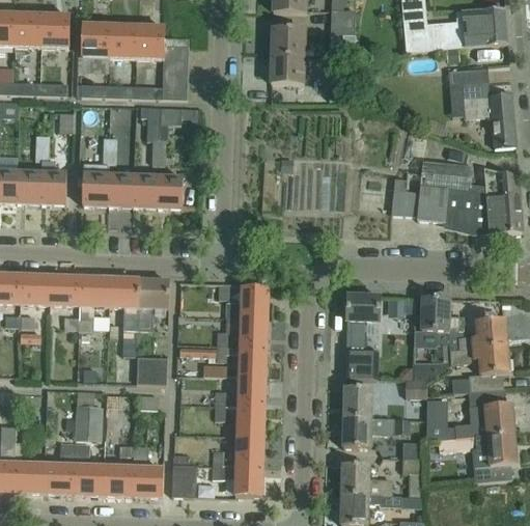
[(307,12),(308,0),(273,0),(273,11),(307,12)]
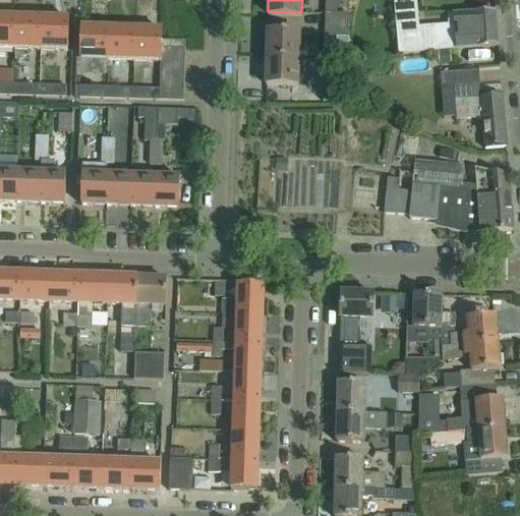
[(337,9),(337,0),(327,0),(327,9),(337,9)]
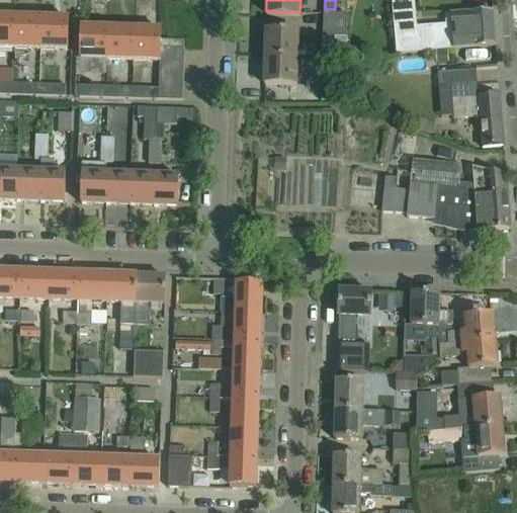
[(393,0),(398,50),(435,47),(448,46),(445,20),(417,23),(414,0),(393,0)]
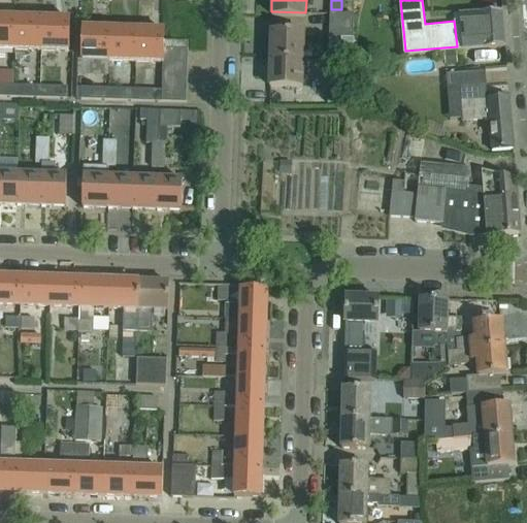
[(460,11),(455,11),(455,21),(454,21),(457,46),(463,45),(463,46),(485,45),(505,43),(502,7),(482,9),(479,9),(460,11)]
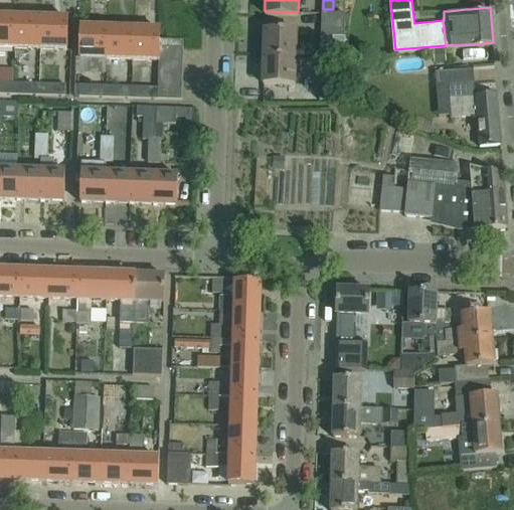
[(345,10),(333,9),(323,9),(322,21),(345,21),(345,10)]
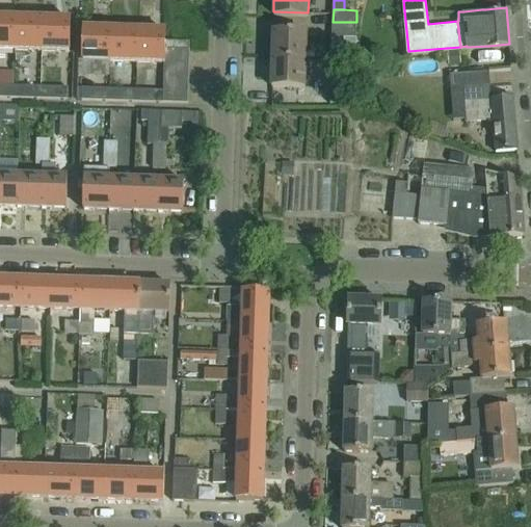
[(0,45),(15,46),(16,14),(0,12),(0,45)]
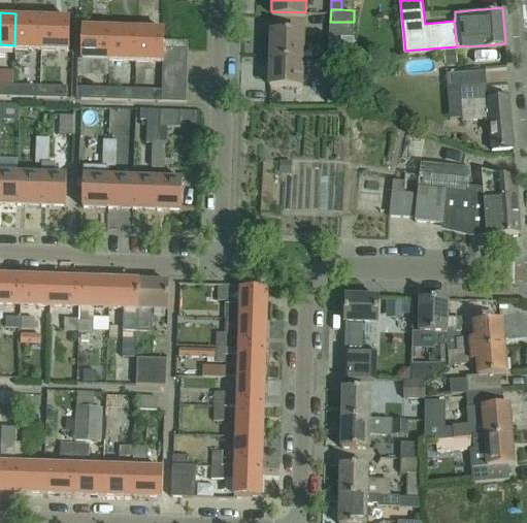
[(41,46),(42,14),(15,13),(14,45),(41,46)]
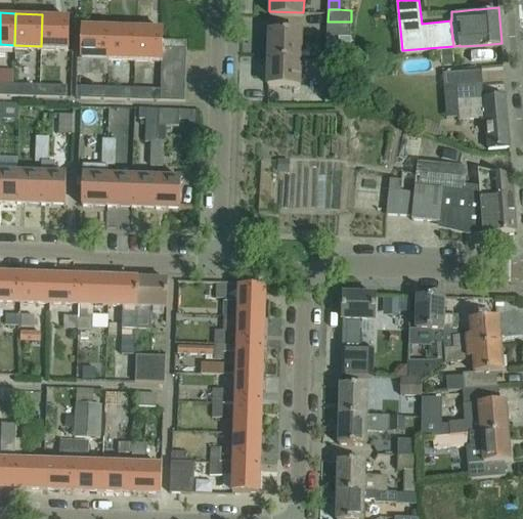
[(42,14),(41,46),(68,47),(69,15),(42,14)]
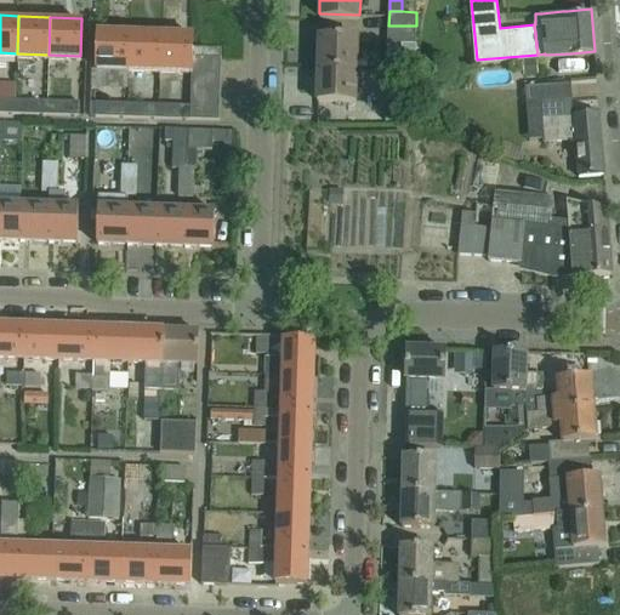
[(415,40),(416,26),(388,26),(388,40),(402,40),(415,40)]
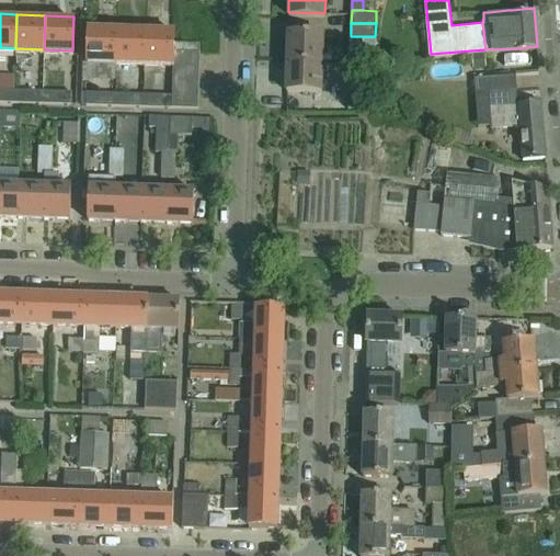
[(116,61),(117,26),(89,25),(88,60),(116,61)]
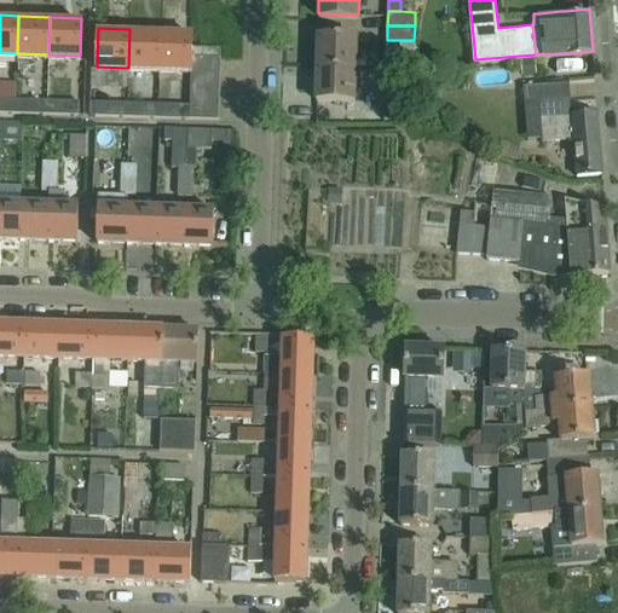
[(159,68),(160,30),(130,29),(128,68),(159,68)]
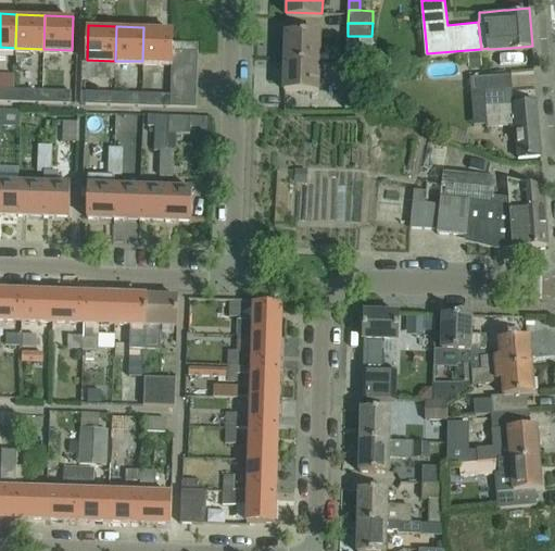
[(172,48),(172,39),(172,28),(143,27),(142,61),(171,62),(172,48)]
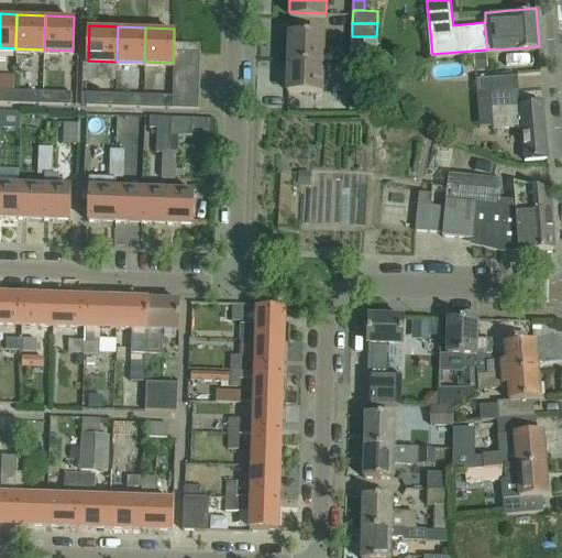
[(288,59),(324,61),(326,32),(289,30),(288,59)]
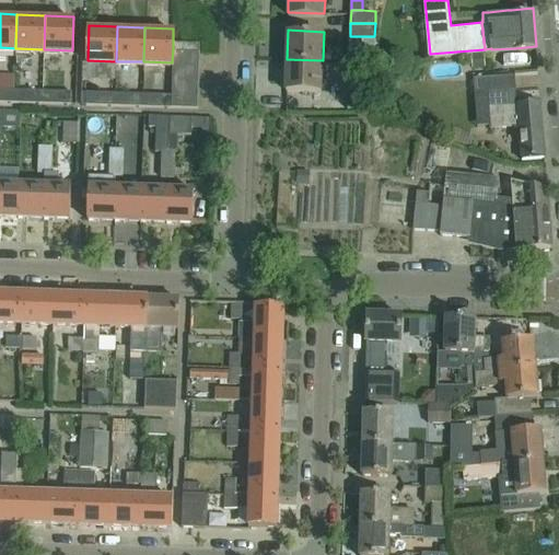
[(361,61),(362,36),(350,36),(350,61),(361,61)]
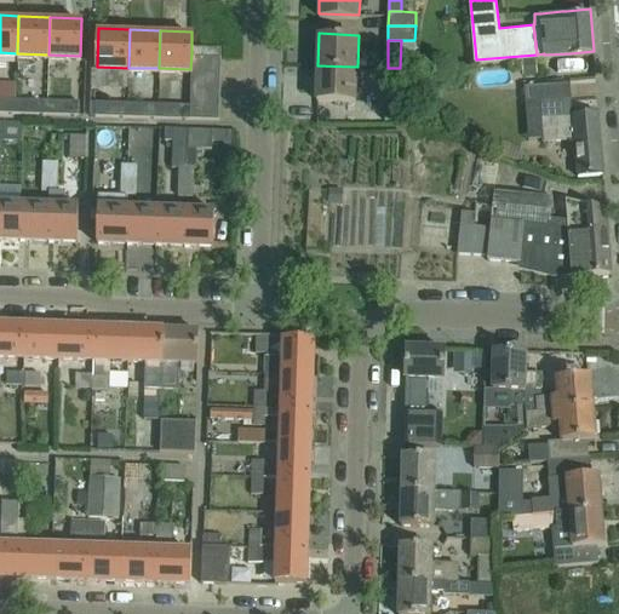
[(221,55),(221,44),(191,44),(191,53),(221,55)]
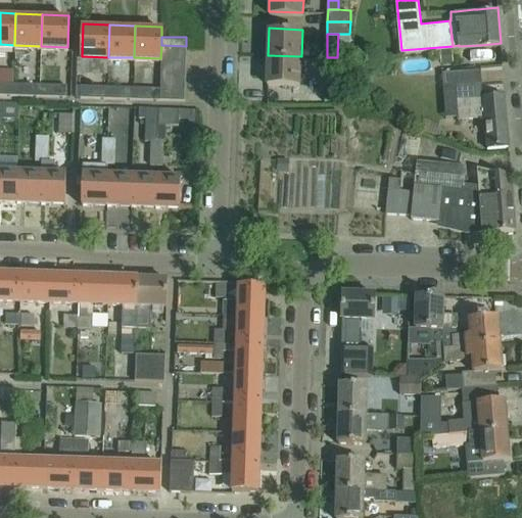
[(186,58),(186,46),(161,45),(160,58),(186,58)]
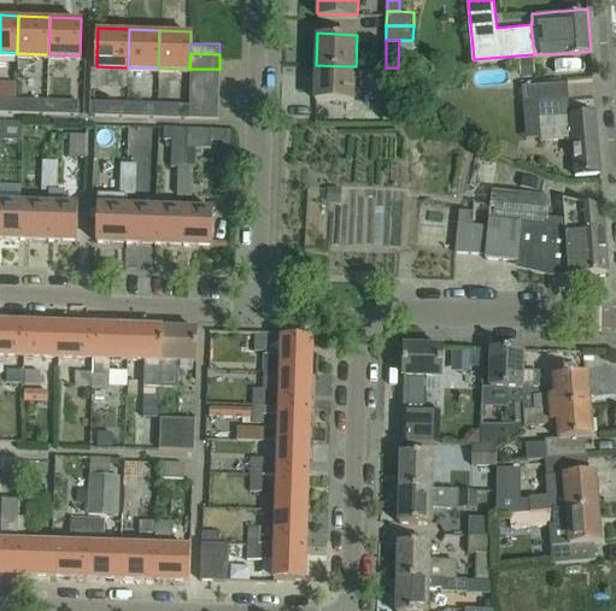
[(534,54),(518,56),(520,71),(535,70),(534,54)]
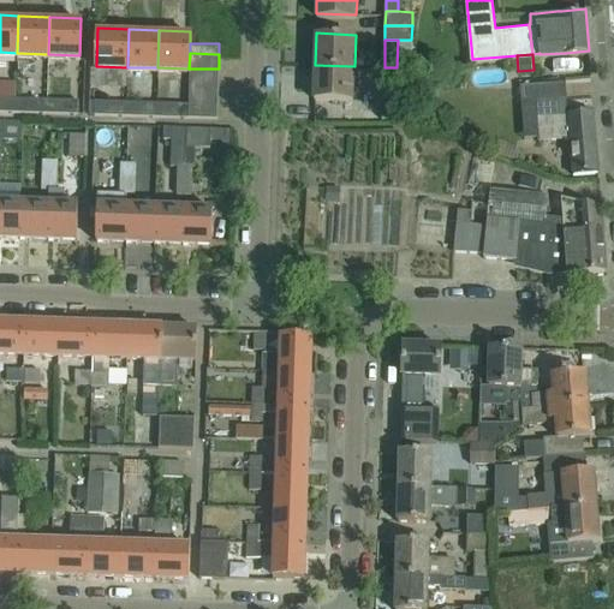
[(353,97),(355,66),(315,65),(314,96),(353,97)]
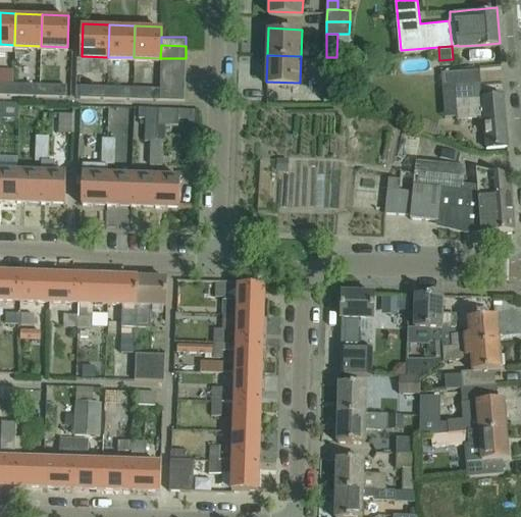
[(336,84),(336,57),(326,57),(325,84),(336,84)]
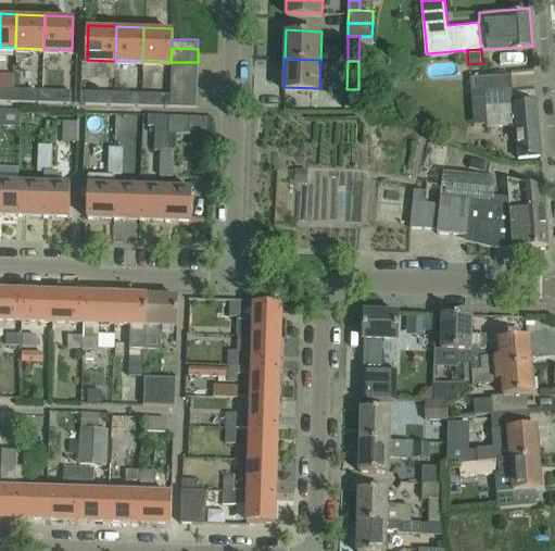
[(197,76),(198,62),(171,62),(171,76),(197,76)]
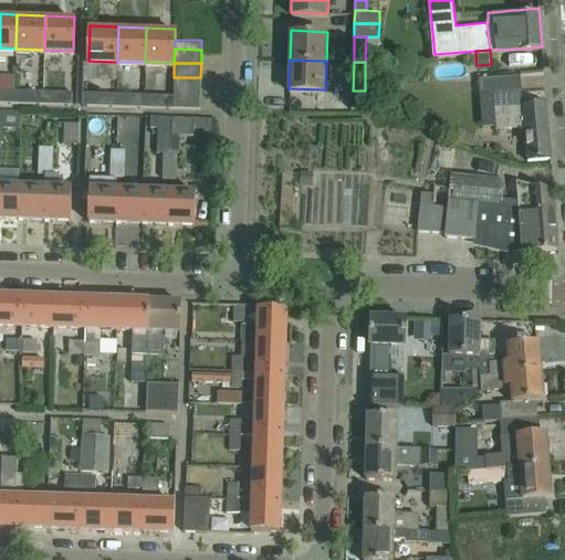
[(520,72),(479,76),(480,90),(494,88),(498,127),(525,125),(529,158),(551,156),(545,99),(522,102),(520,72)]
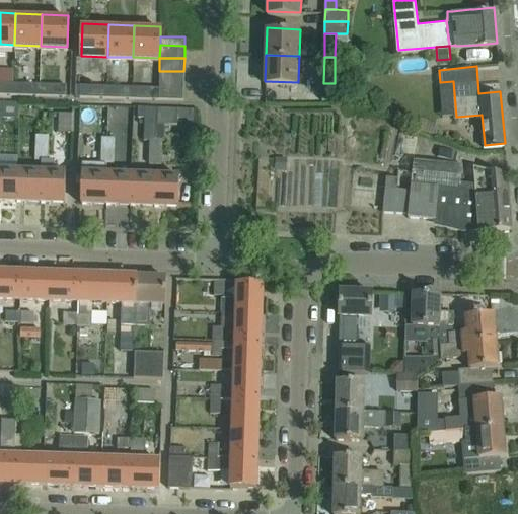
[(183,84),(183,71),(159,71),(159,83),(183,84)]
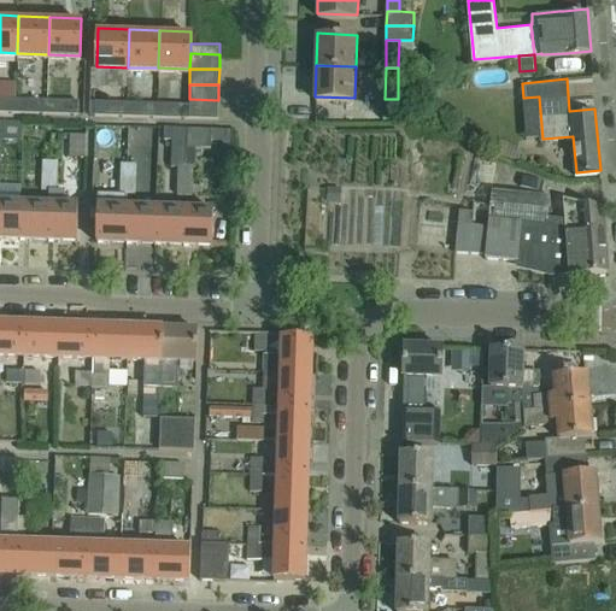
[(0,109),(16,109),(16,95),(0,94),(0,109)]
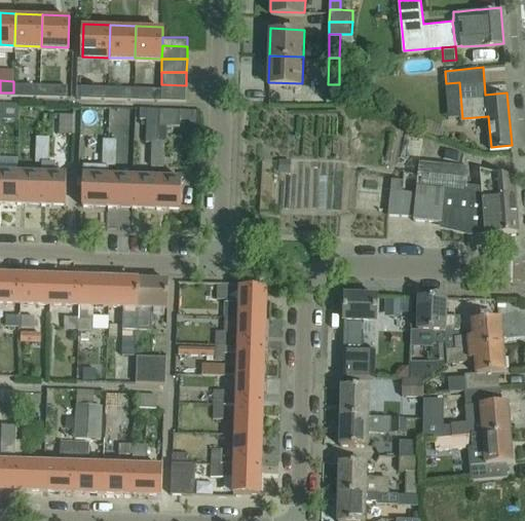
[(39,94),(40,82),(13,81),(13,92),(39,94)]
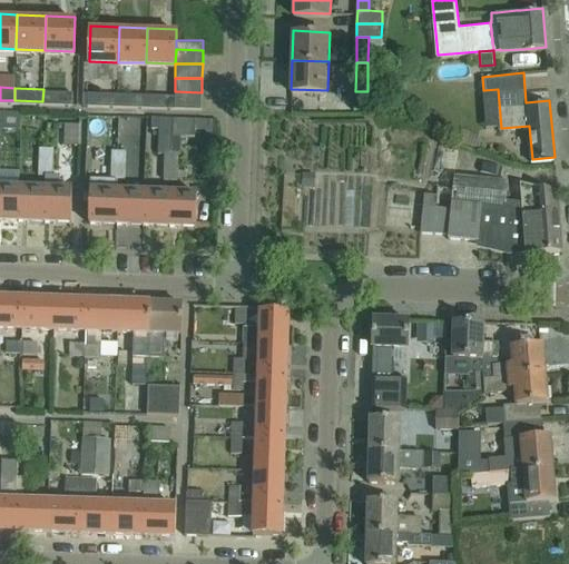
[(43,89),(42,101),(74,102),(74,90),(43,89)]
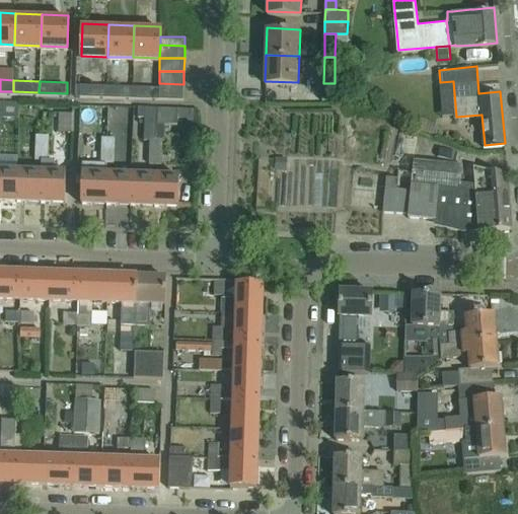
[(106,94),(106,83),(82,82),(81,94),(106,94)]
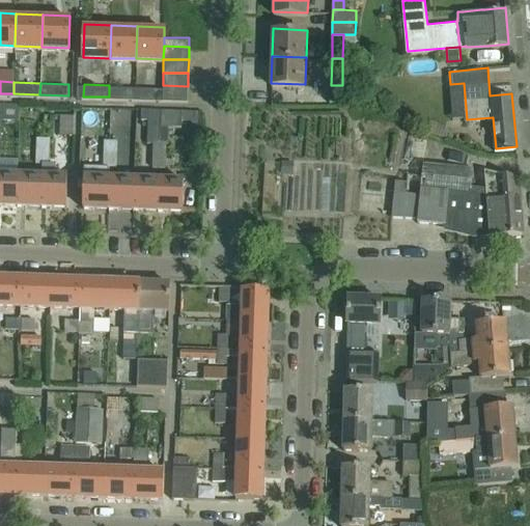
[(135,98),(135,86),(109,85),(109,97),(135,98)]
